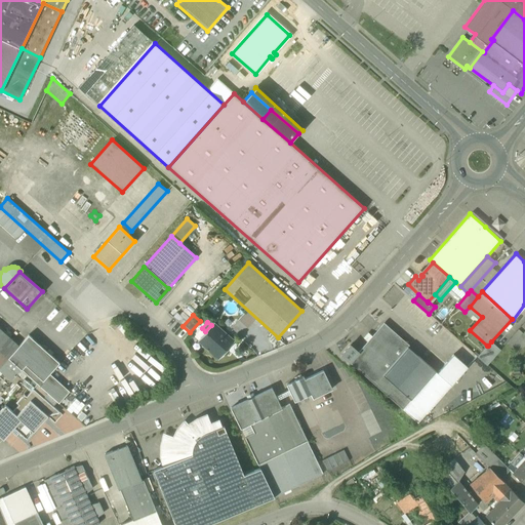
[(350,345),(341,355),(377,387),(386,377),(382,375),(408,347),(409,345),(386,324),(360,354),(350,345)]
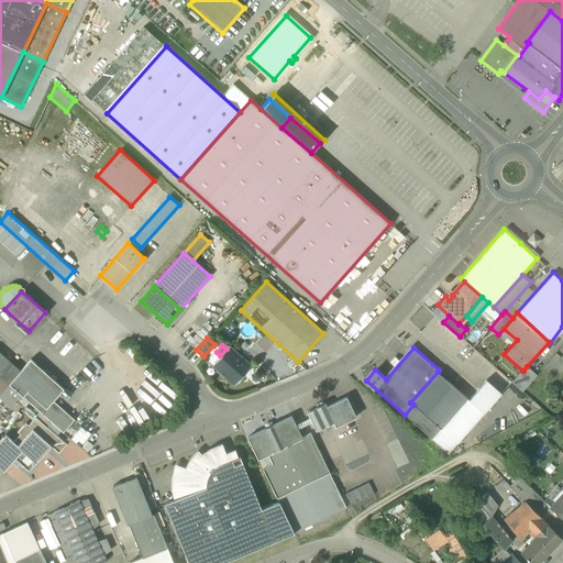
[(235,355),(227,349),(220,355),(220,356),(224,360),(217,368),(234,384),(249,367),(244,364),(246,362),(236,353),(235,355)]
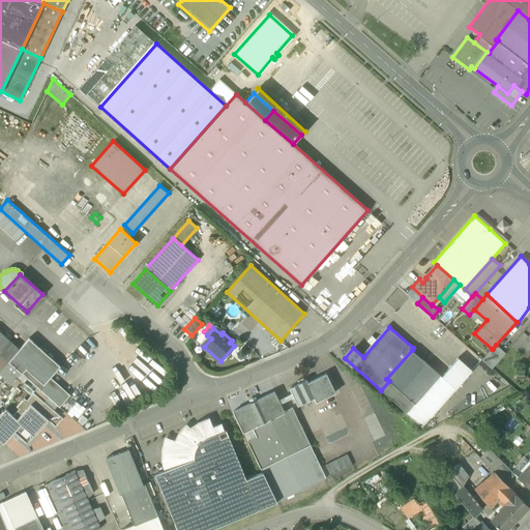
[(19,349),(0,332),(0,354),(8,361),(19,349)]
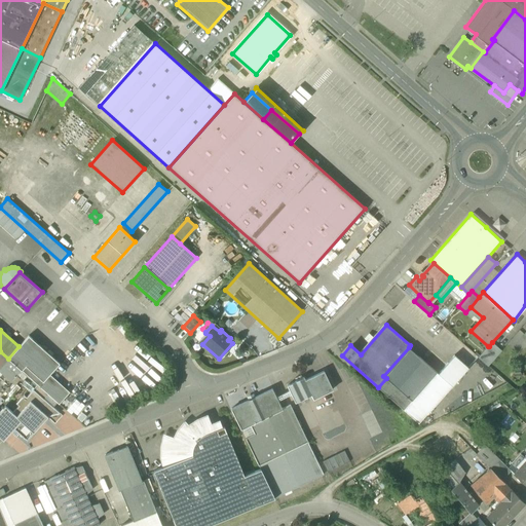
[(60,363),(29,336),(19,346),(8,359),(21,370),(37,385),(39,386),(49,374),(60,363)]
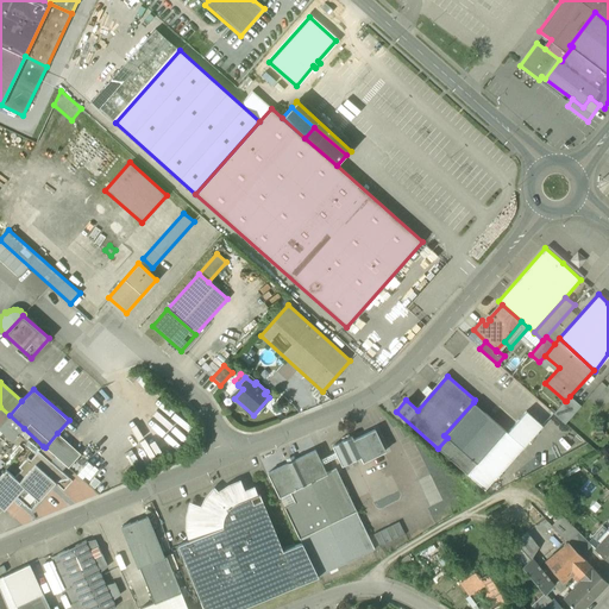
[(565,401),(553,414),(565,424),(581,406),(570,396),(566,401),(565,401)]
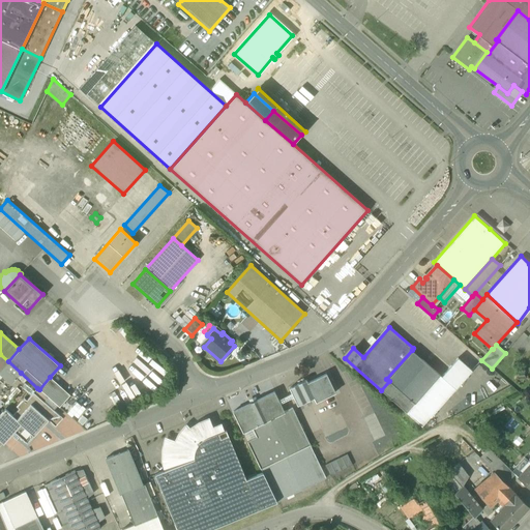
[(412,350),(386,379),(389,381),(415,404),(440,375),(412,350)]
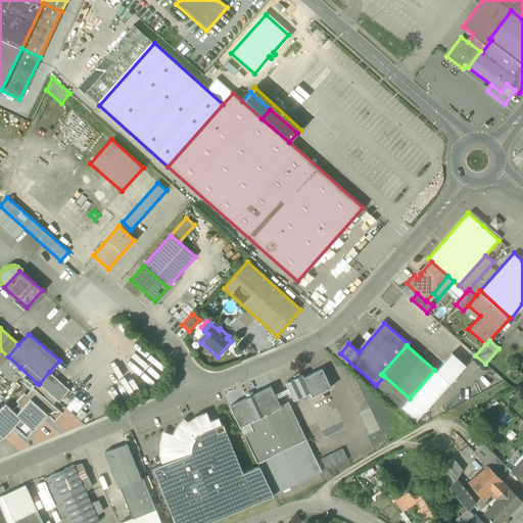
[(452,353),(435,372),(449,383),(466,366),(452,353)]
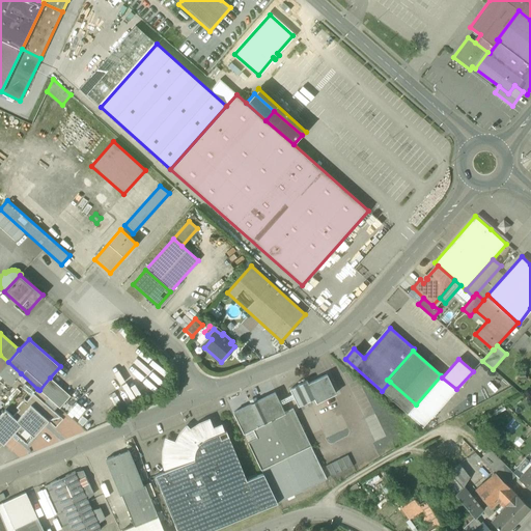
[(21,373),(8,362),(0,370),(0,374),(11,385),(21,373)]
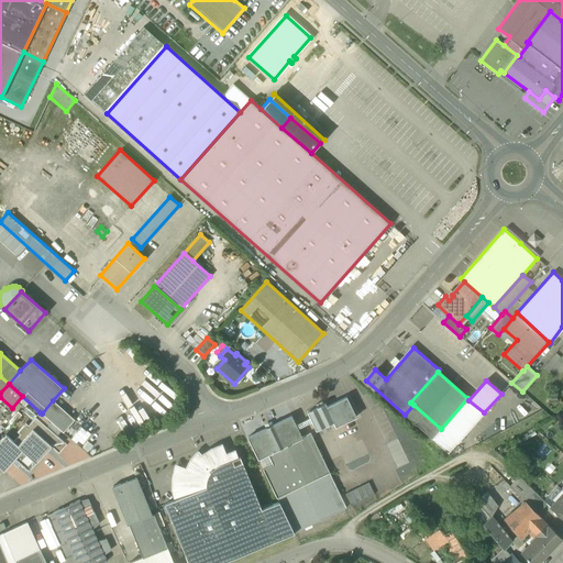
[(324,404),(307,412),(316,430),(332,421),(335,427),(355,417),(345,397),(327,406),(324,404)]
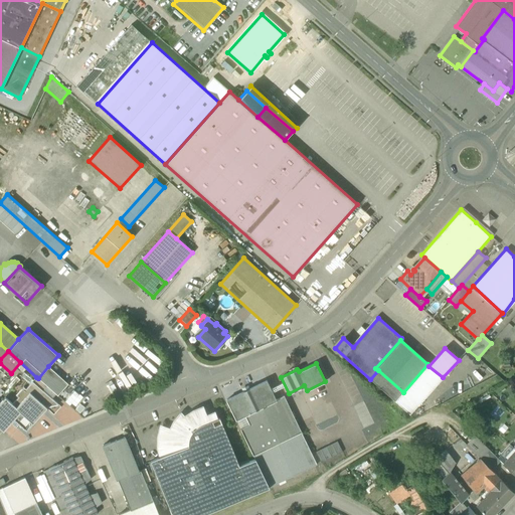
[(403,392),(394,401),(409,414),(443,377),(428,366),(427,364),(403,392)]
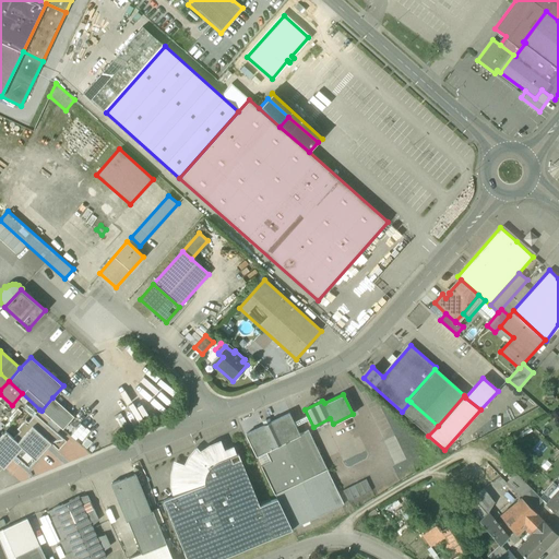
[(52,397),(42,411),(51,419),(62,429),(73,417),(52,397)]
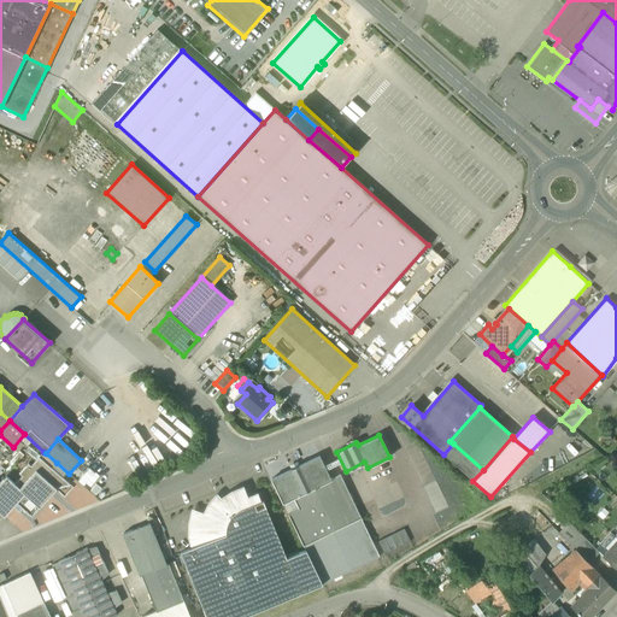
[(483,470),(453,444),(444,454),(472,481),(483,470)]
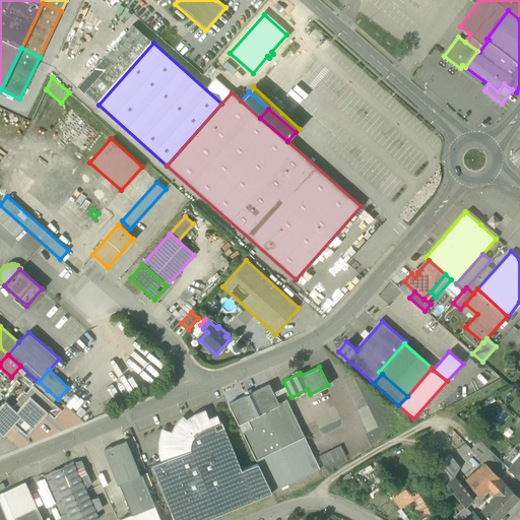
[(39,382),(37,381),(33,385),(44,394),(48,390),(39,382)]
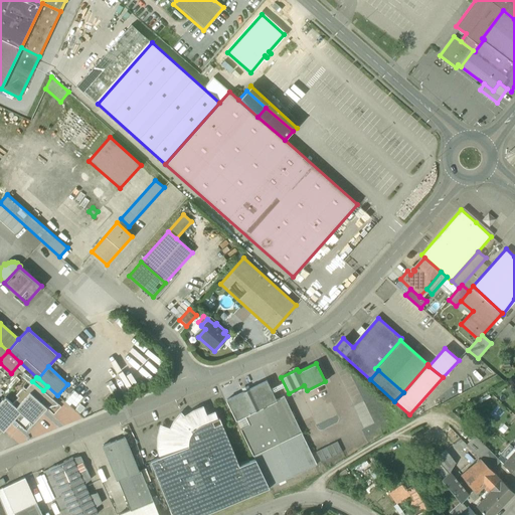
[(267,380),(248,388),(247,386),(242,389),(243,391),(226,399),(235,419),(244,414),(277,400),(276,399),(267,380)]
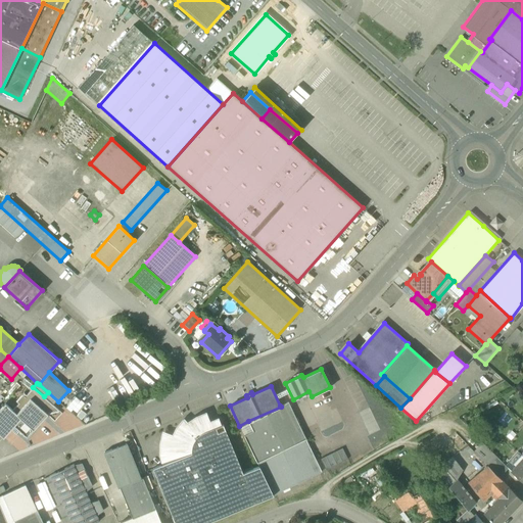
[(24,392),(16,401),(18,403),(12,410),(16,414),(31,398),(48,415),(49,413),(58,411),(59,411),(44,396),(33,387),(27,394),(24,392)]
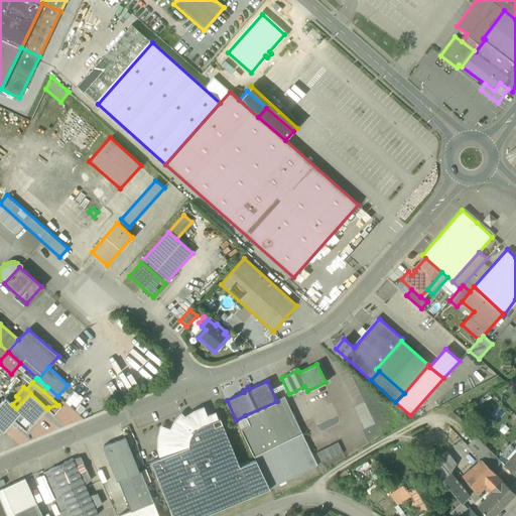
[(12,404),(5,398),(0,402),(0,428),(3,432),(11,423),(13,421),(20,413),(33,424),(47,409),(30,393),(16,408),(12,404)]
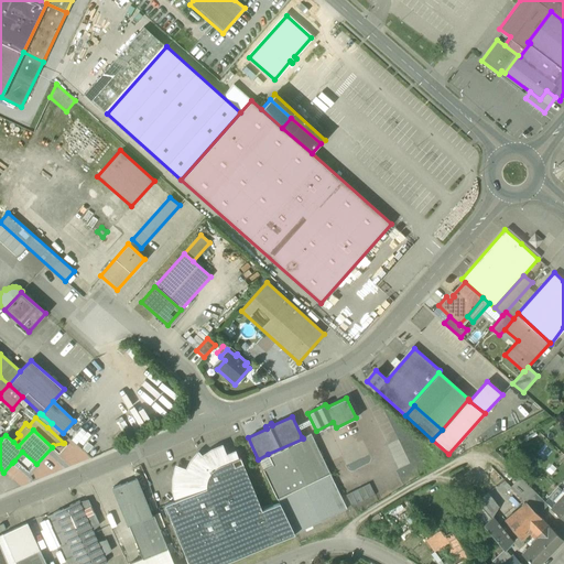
[(303,438),(268,454),(273,465),(263,469),(277,498),(329,474),(311,434),(302,437),(303,438)]
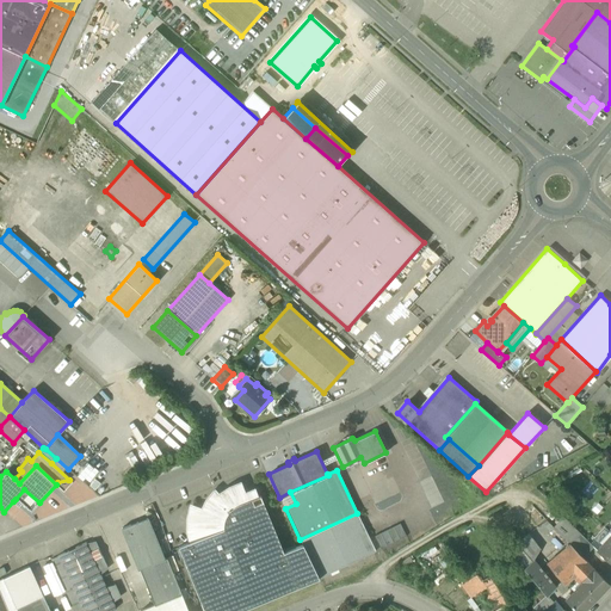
[(236,486),(229,489),(224,492),(218,497),(215,493),(207,503),(203,512),(195,508),(193,512),(191,511),(189,519),(190,532),(191,542),(178,547),(204,610),(238,610),(319,579),(319,578),(302,544),(283,553),(260,495),(253,498),(250,492),(244,494),(241,488),(238,489),(236,486)]
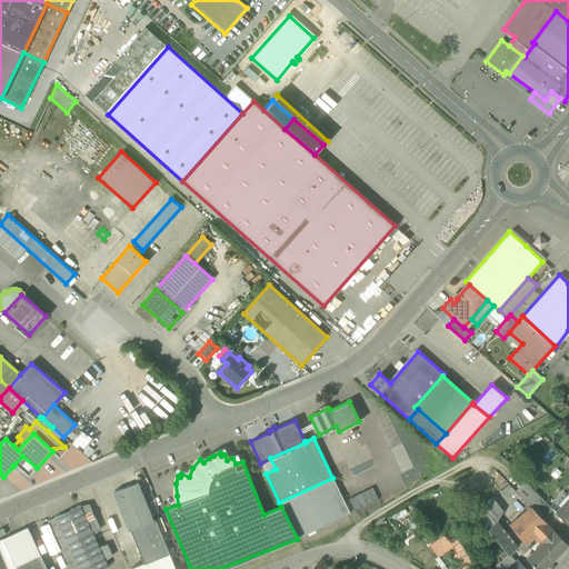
[(22,456),(15,465),(20,469),(29,477),(37,468),(22,456)]
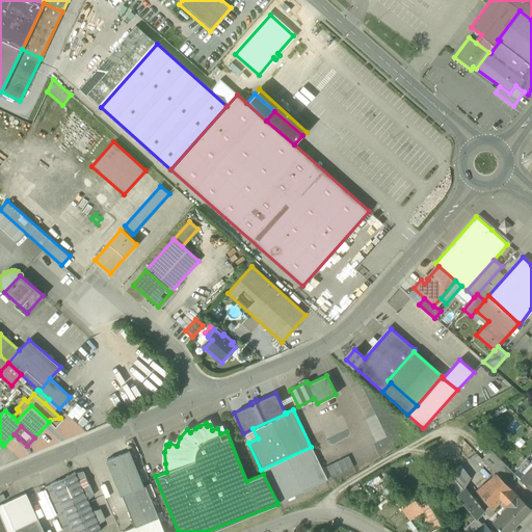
[(311,447),(261,470),(263,474),(277,503),(326,480),(311,447)]
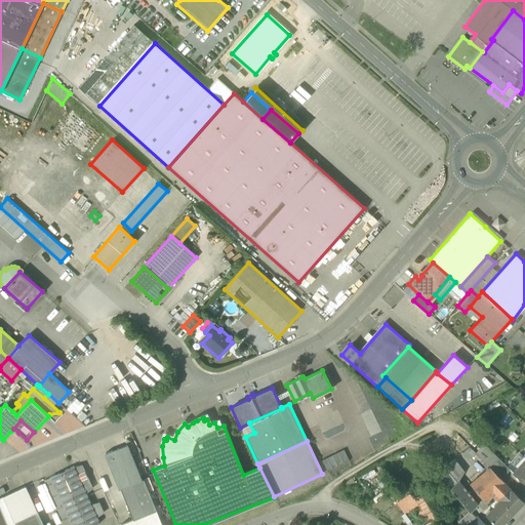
[(498,458),(484,443),(476,452),(490,468),(498,458)]
